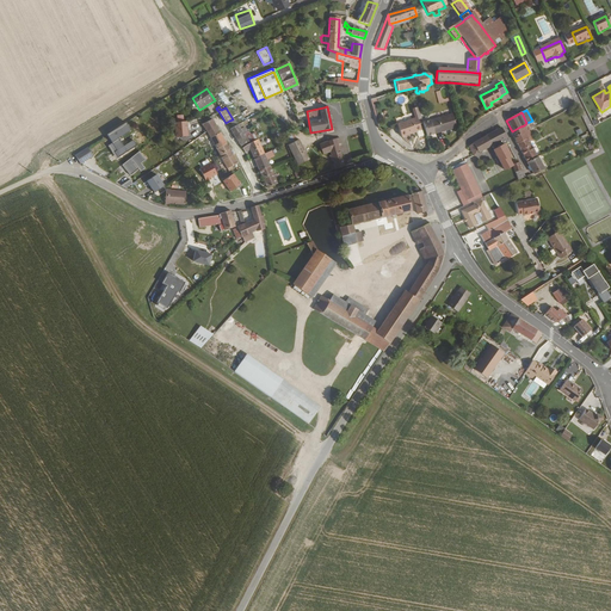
[(455,125),(451,113),(429,121),(433,134),(444,130),(444,128),(455,125)]
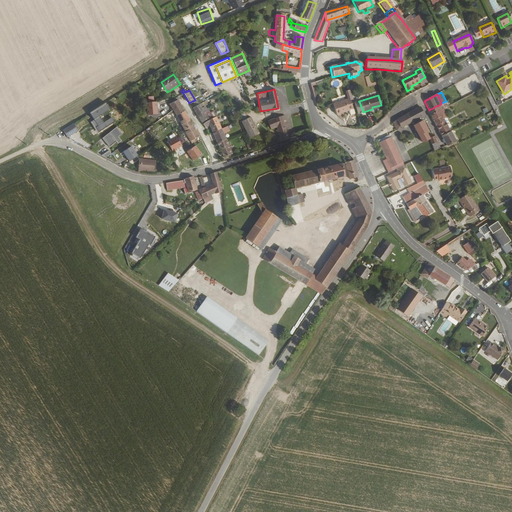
[(352,108),(349,98),(332,103),(336,114),(352,108)]
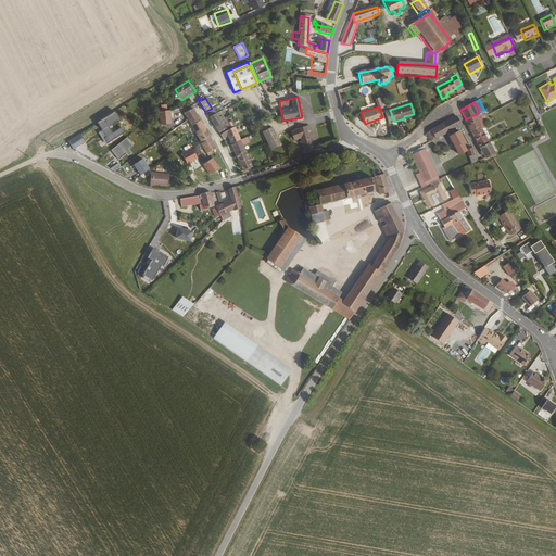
[(199,121),(191,109),(188,110),(184,113),(189,123),(190,125),(199,121)]
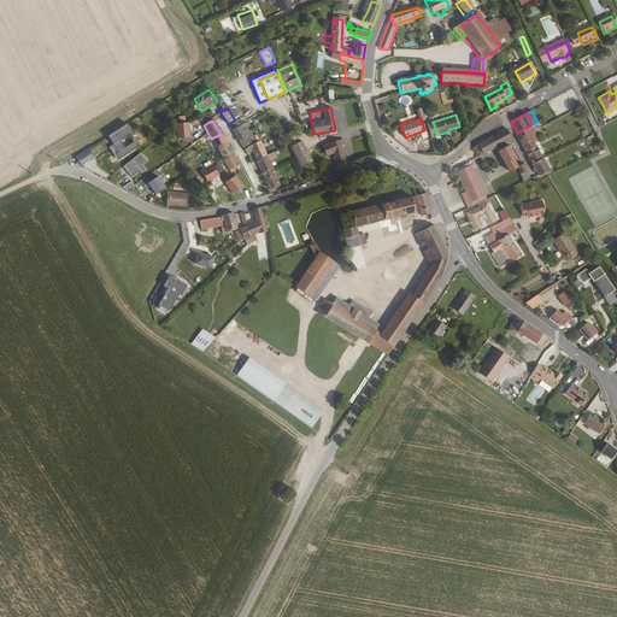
[(240,125),(235,121),(231,122),(235,129),(231,130),(241,147),(247,145),(251,142),(247,136),(251,134),(247,129),(244,131),(240,125)]
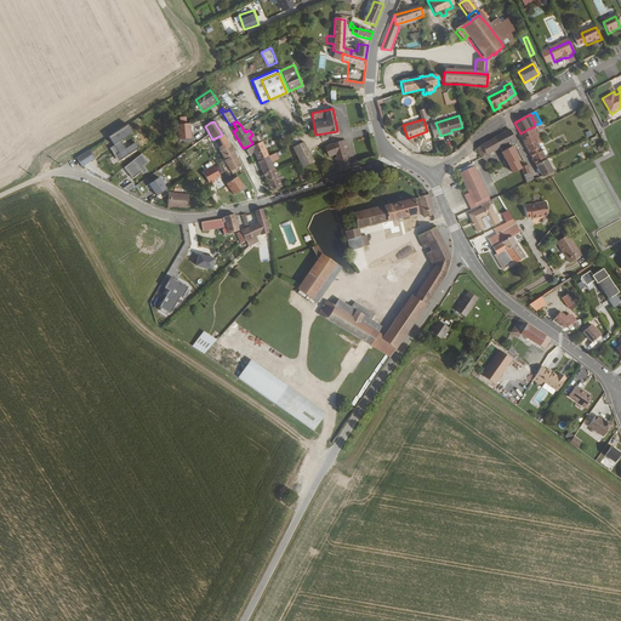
[(176,136),(191,137),(191,132),(188,132),(188,124),(176,123),(176,136)]
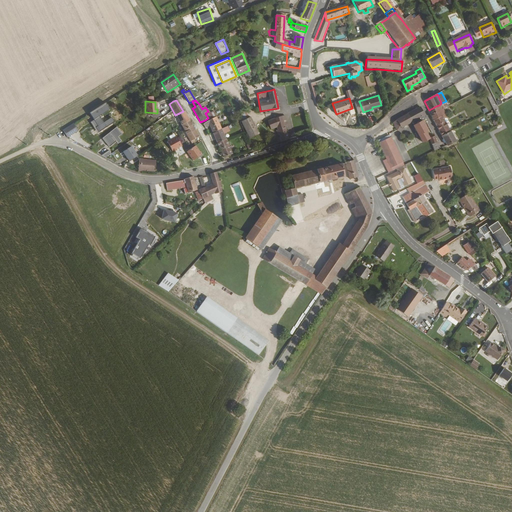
[(101,102),(89,109),(95,117),(99,115),(102,118),(99,121),(103,126),(114,119),(109,113),(108,114),(105,111),(107,110),(101,102)]
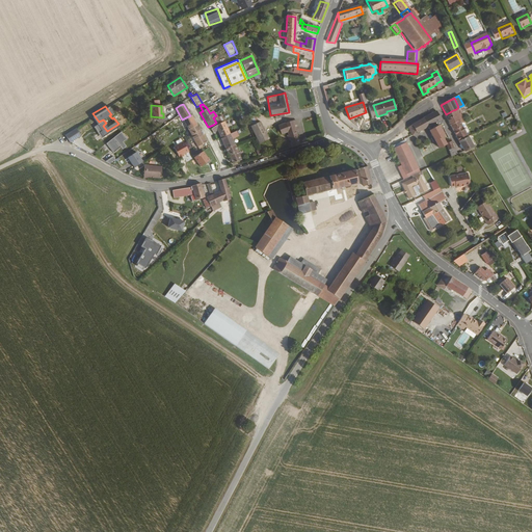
[(267,138),(253,110),(244,114),(246,118),(259,143),(268,138),(267,138)]
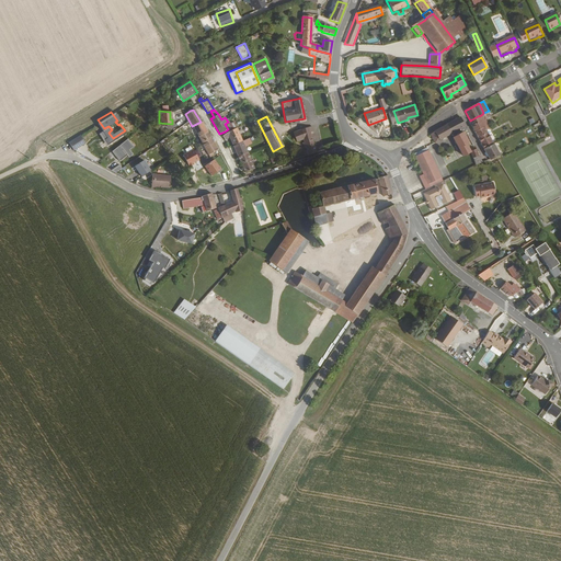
[(480,122),(478,116),(470,121),(471,124),(470,125),(474,133),(483,127),(480,122)]
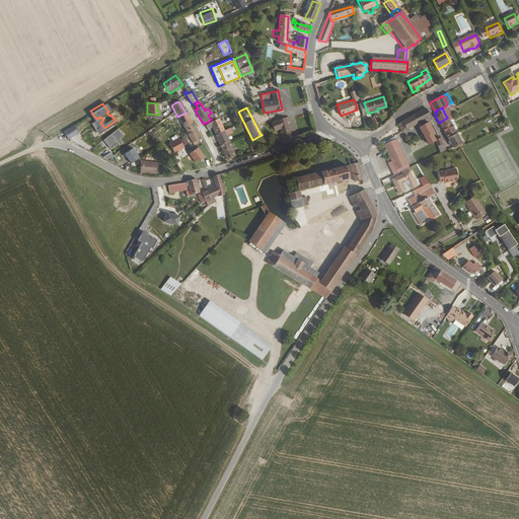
[(403,132),(417,125),(418,125),(426,121),(427,122),(431,120),(425,109),(413,117),(403,122),(399,124),(400,126),(401,128),(403,132)]
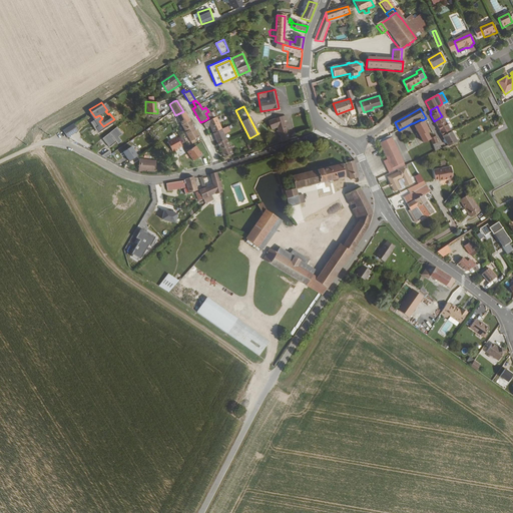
[(183,111),(175,115),(175,116),(181,126),(189,121),(183,111)]
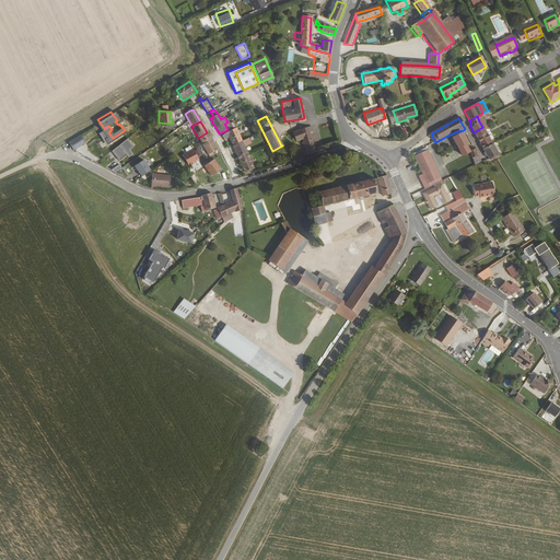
[(242,141),(235,127),(233,129),(230,130),(225,132),(223,133),(224,138),(228,137),(232,146),(242,141)]
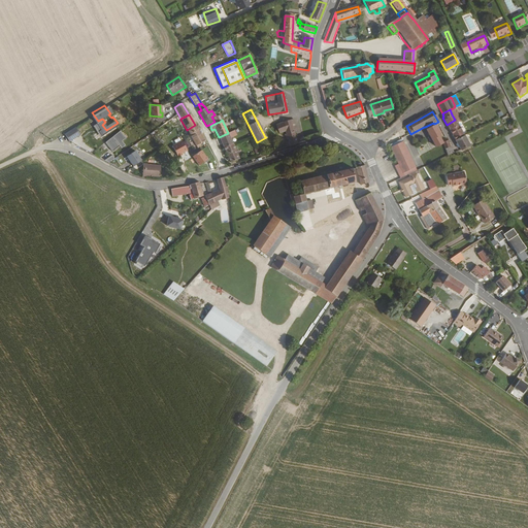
[(297,143),(292,124),(290,120),(283,123),(274,126),(273,128),(276,135),(285,132),(288,141),(285,142),(286,147),(297,143)]
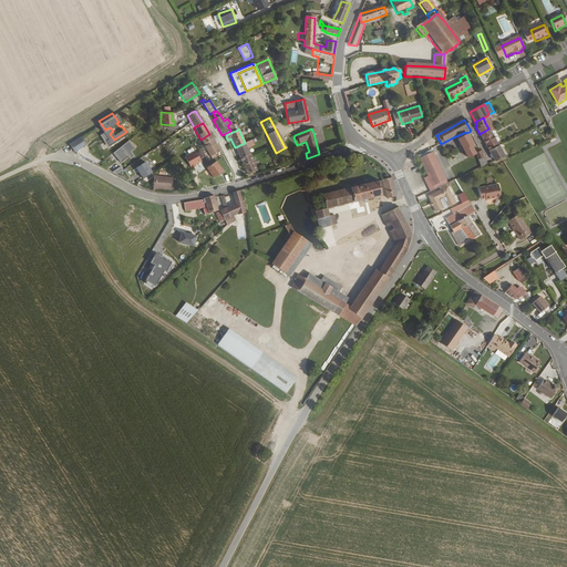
[(497,144),(488,129),(480,134),(488,152),(498,146),(497,144)]
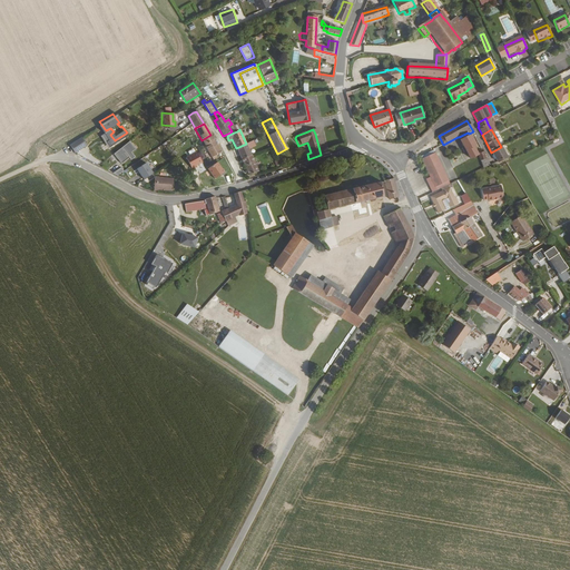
[(459,137),(458,137),(460,140),(459,140),(468,160),(475,158),(472,148),(477,146),(472,136),(475,135),(473,131),(469,134),(468,133),(459,137)]
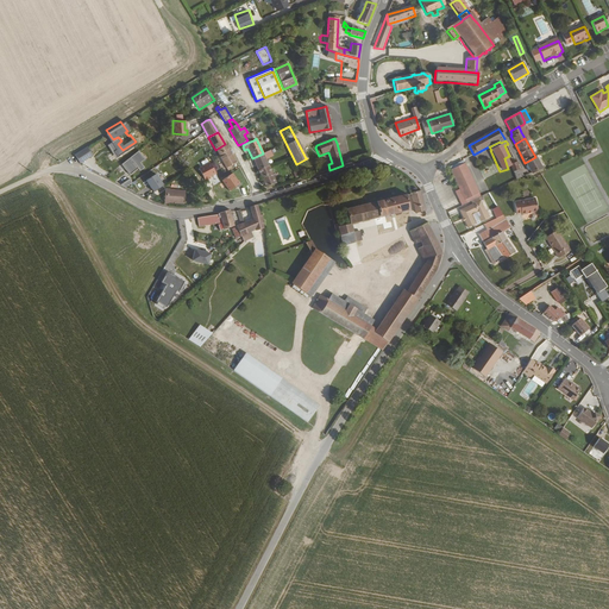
[(92,150),(86,142),(82,144),(88,152),(92,150)]
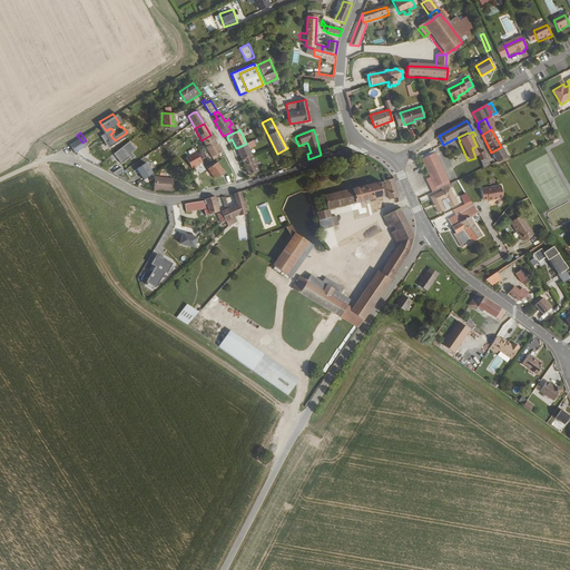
[(77,135),(69,139),(74,148),(82,143),(77,135)]
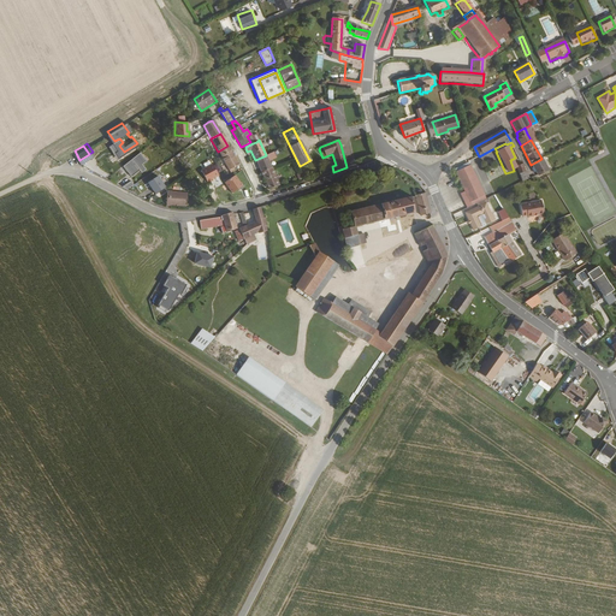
[(227,146),(218,152),(229,173),(236,169),(235,166),(237,165),(227,146)]
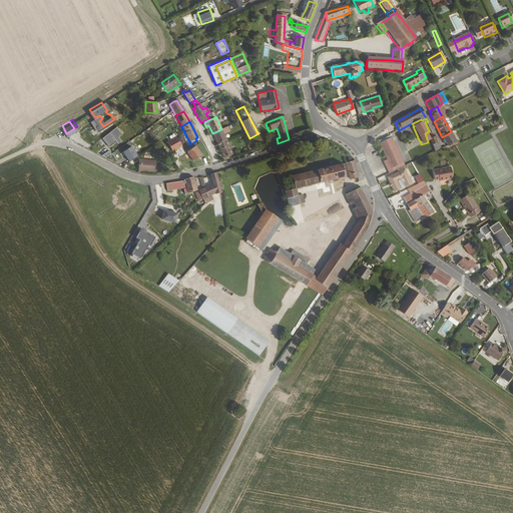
[(118,127),(103,138),(110,148),(121,140),(119,137),(123,134),(118,127)]
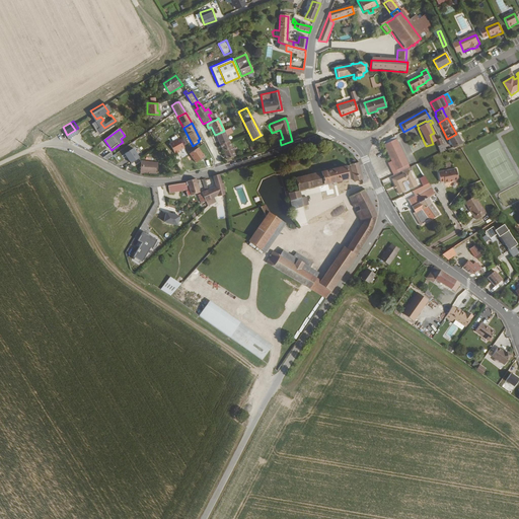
[(224,131),(215,135),(219,145),(228,141),(224,131)]
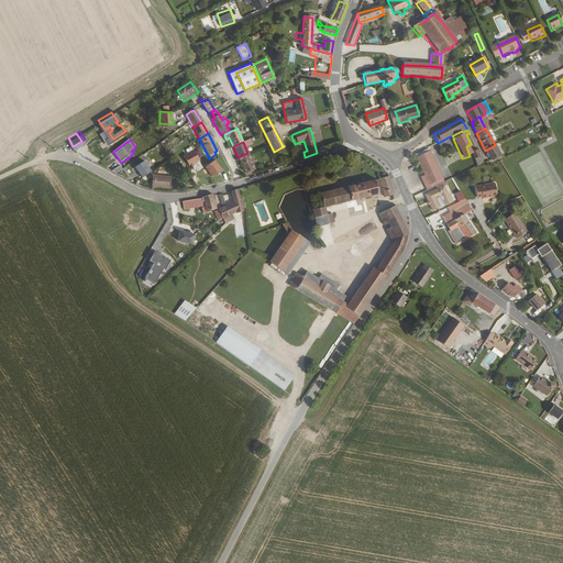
[(495,145),(485,151),(490,161),(494,165),(504,161),(495,145)]
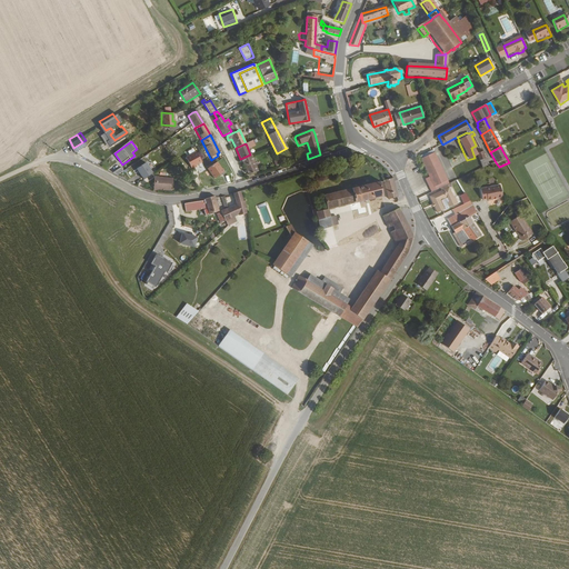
[(478,161),(483,158),(481,150),(475,153),(476,157),(478,161)]
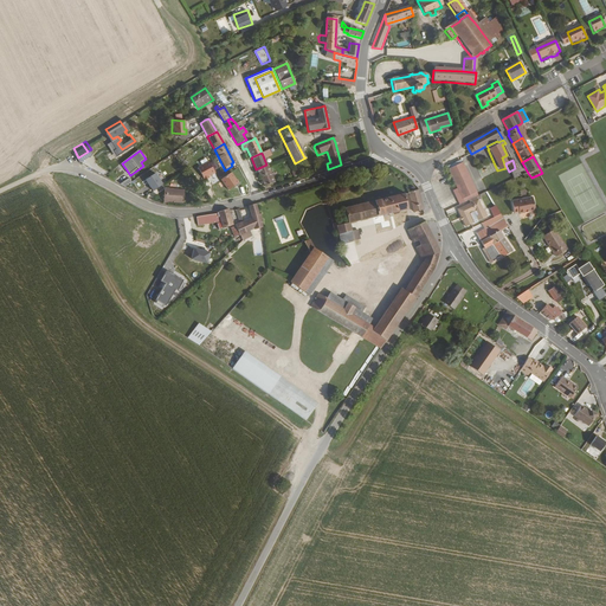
[(477,197),(464,163),(451,168),(449,169),(459,198),(456,199),(458,206),(475,198),(477,197)]
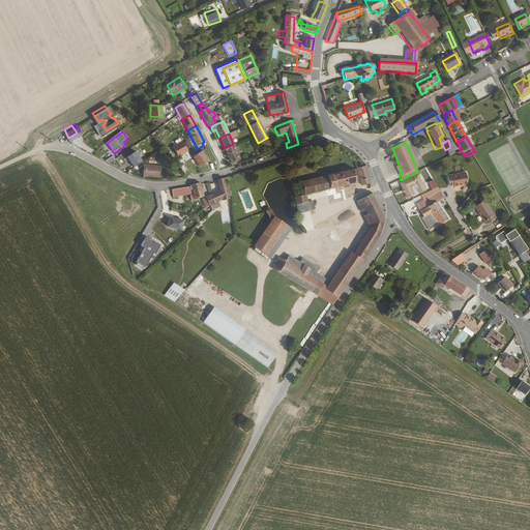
[(233,144),(224,148),(231,163),(239,159),(233,144)]
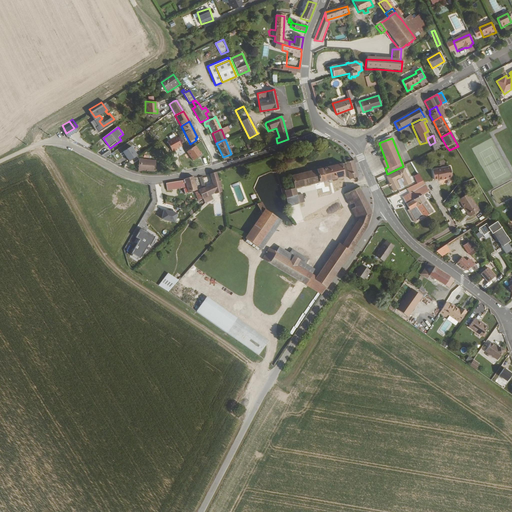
[(435,142),(430,145),(433,152),(438,149),(439,149),(435,142)]
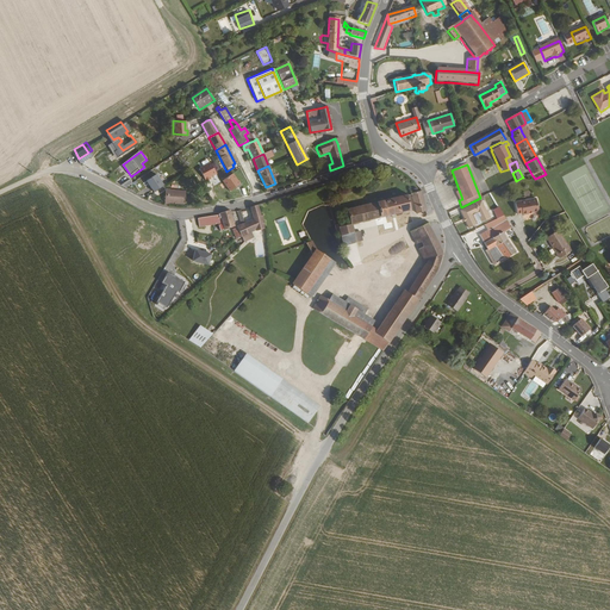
[(155,193),(166,187),(157,174),(147,180),(155,193)]
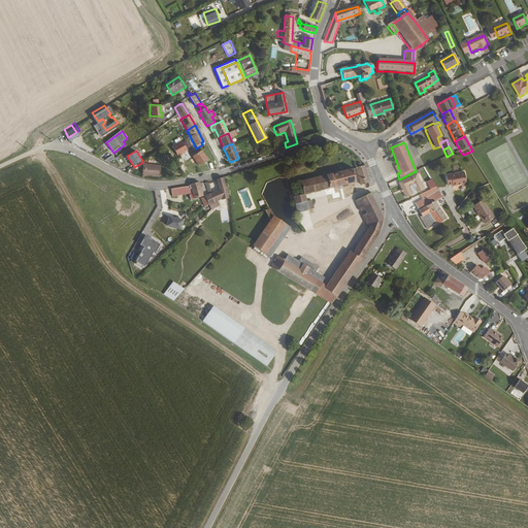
[(161,166),(143,164),(142,176),(146,177),(146,175),(159,176),(161,166)]
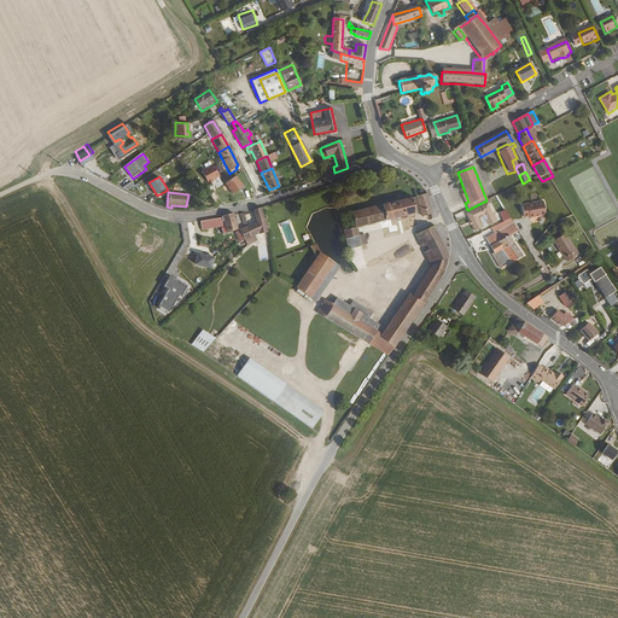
[(430,208),(426,192),(415,194),(415,196),(420,216),(431,214),(430,208)]
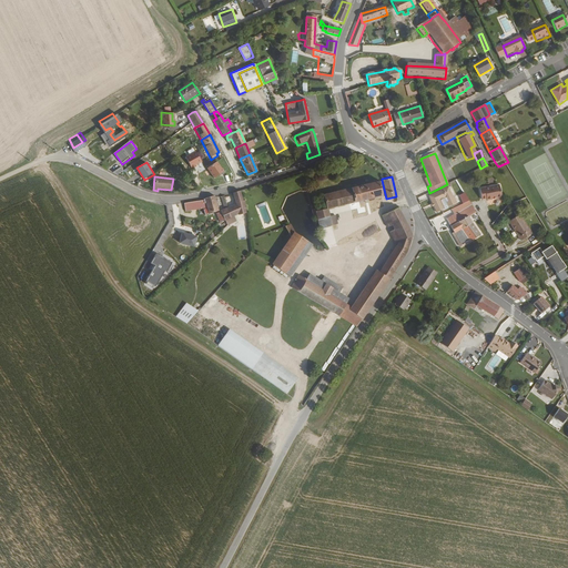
[(323,194),(326,209),(359,200),(373,198),(379,195),(377,181),(323,194)]
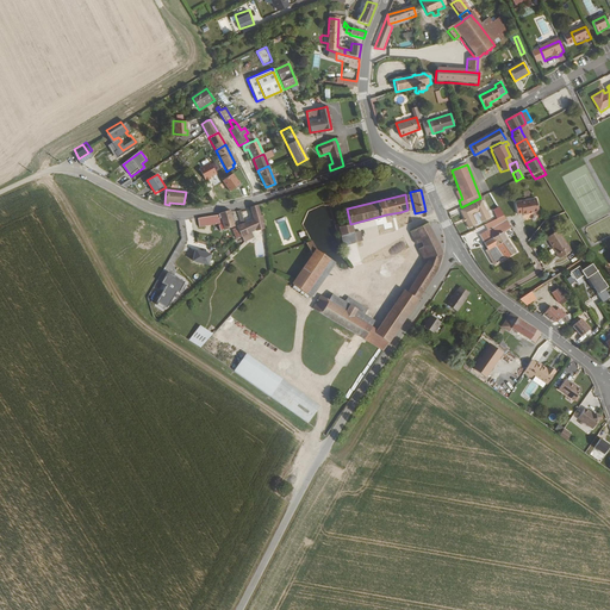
[(492,210),(485,195),(480,198),(478,199),(479,203),(459,213),(467,230),(474,226),(470,217),(478,213),(480,219),(478,219),(480,224),(496,217),(493,210),(492,210)]
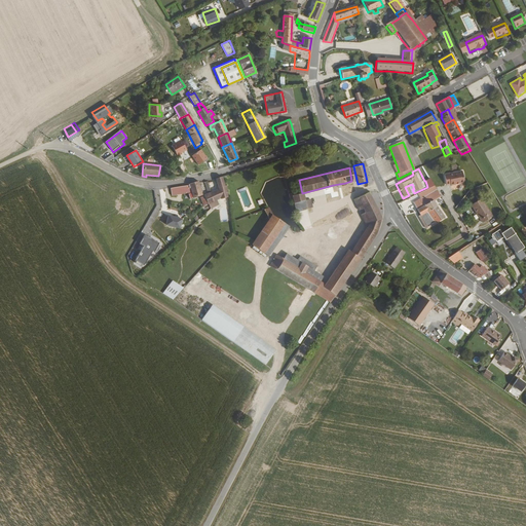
[(464,184),(461,173),(444,177),(446,186),(450,186),(450,187),(464,184)]
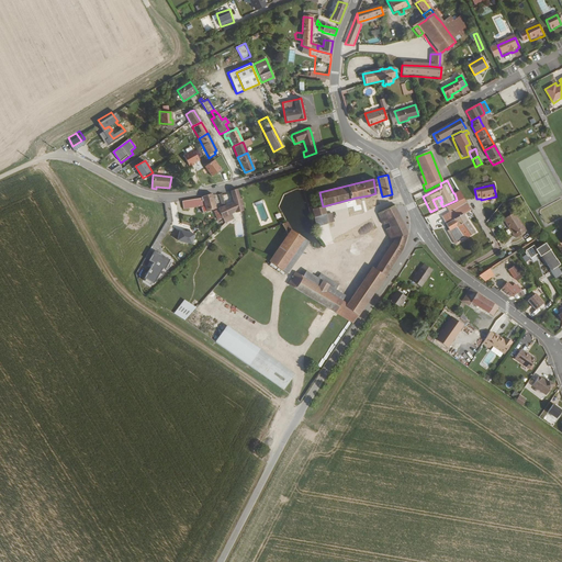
[(238,199),(236,189),(229,191),(234,202),(236,212),(238,212),(239,215),(242,214),(243,214),(240,200),(238,199)]
